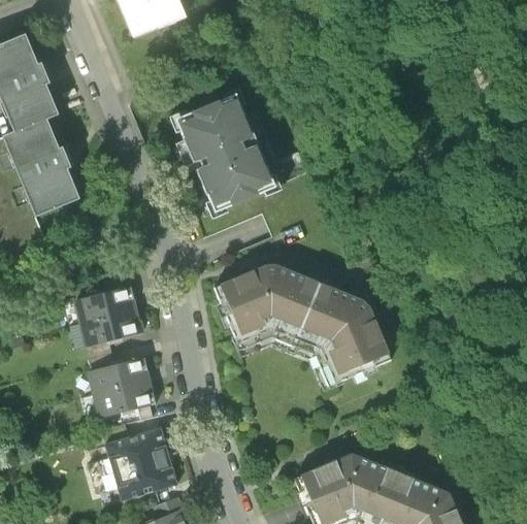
[(183,17),(175,0),(117,0),(132,36),(183,17)]
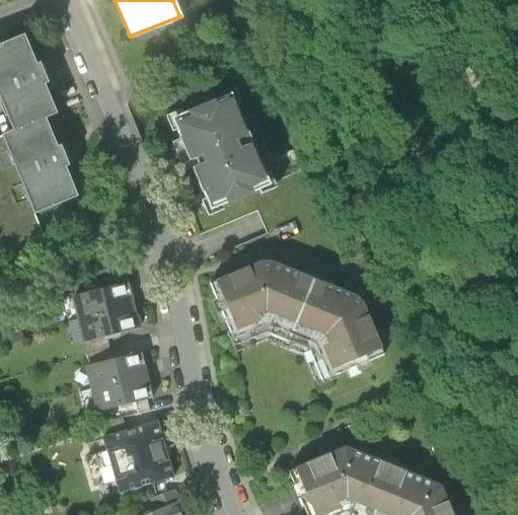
[(25,32),(0,43),(0,94),(14,129),(46,116),(57,111),(46,81),(49,80),(41,60),(38,62),(25,32)]
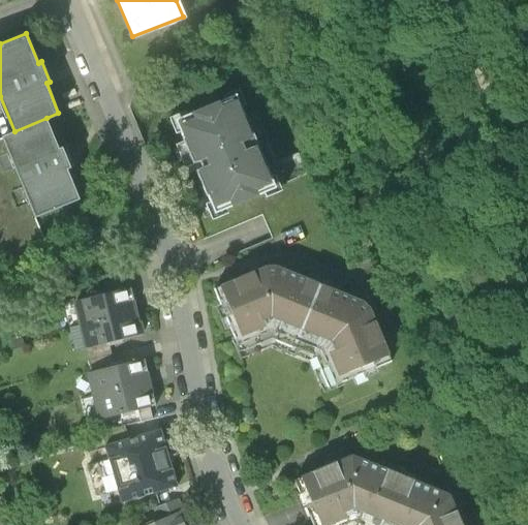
[(246,114),(237,92),(186,114),(187,115),(191,124),(180,128),(184,136),(183,136),(193,161),(200,158),(204,165),(196,168),(207,193),(208,193),(215,211),(276,186),(276,185),(308,172),(299,150),(278,159),(257,110),(247,114),(246,114)]
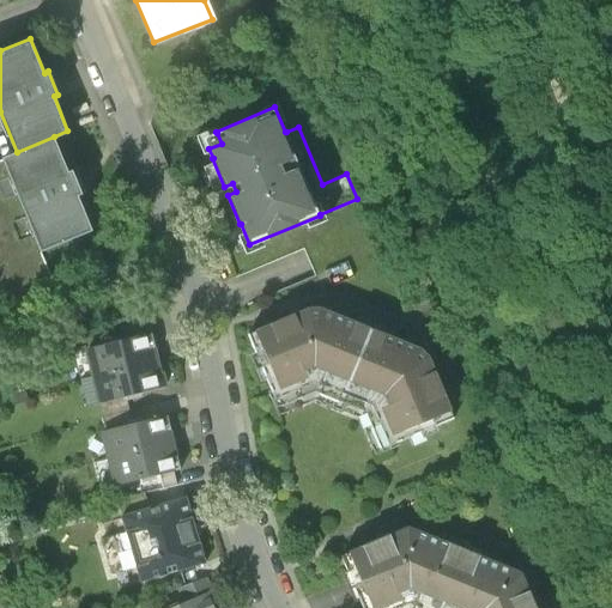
[(68,170),(54,137),(17,152),(4,157),(42,249),(92,229),(78,193),(82,192),(72,168),(68,170)]
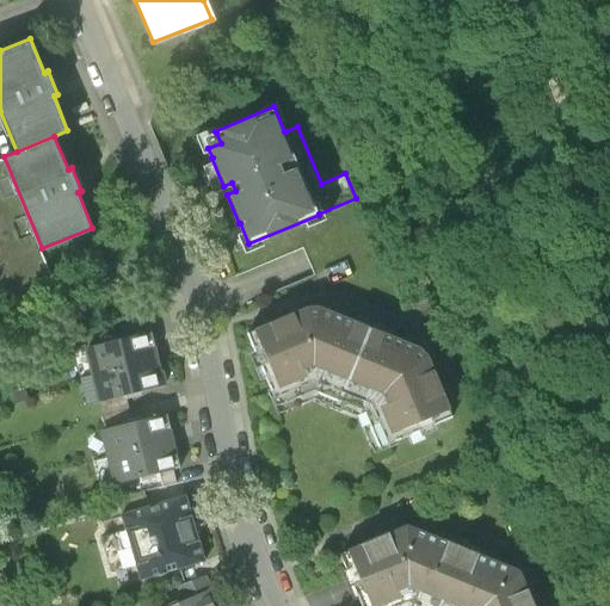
[(4,156),(0,156),(0,303),(0,305),(31,292),(55,283),(42,248),(4,156)]
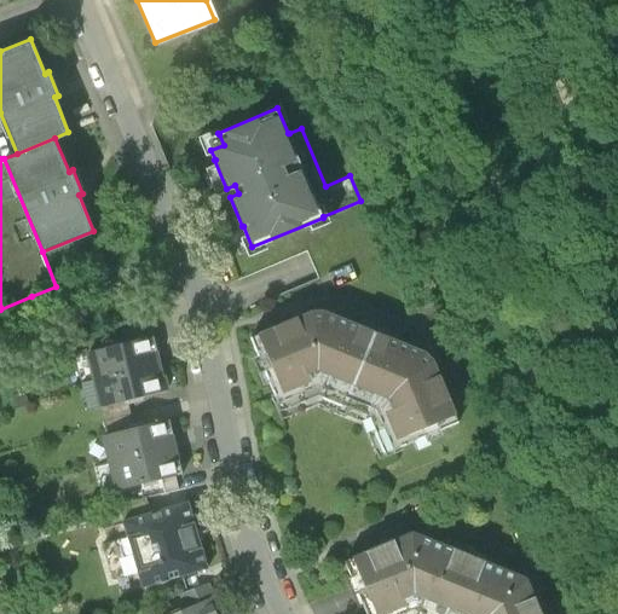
[(318,403),(341,412),(374,331),(323,310),(312,311),(250,336),(284,417),(318,403)]
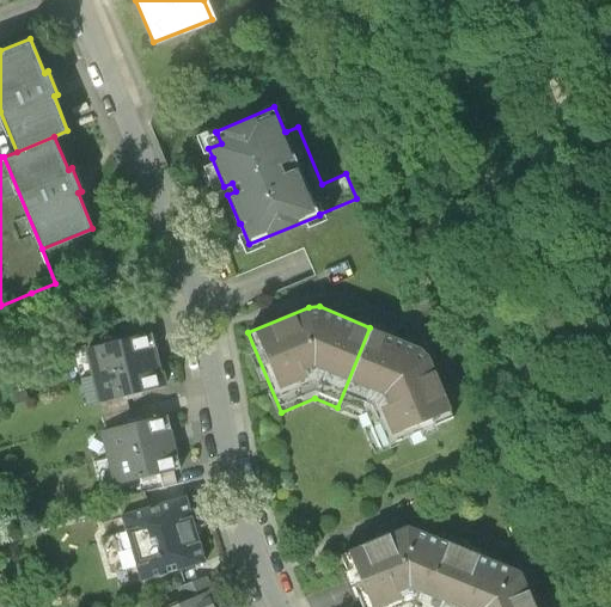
[(419,348),(370,327),(337,408),(360,417),(376,453),(454,420),(428,356),(419,348)]
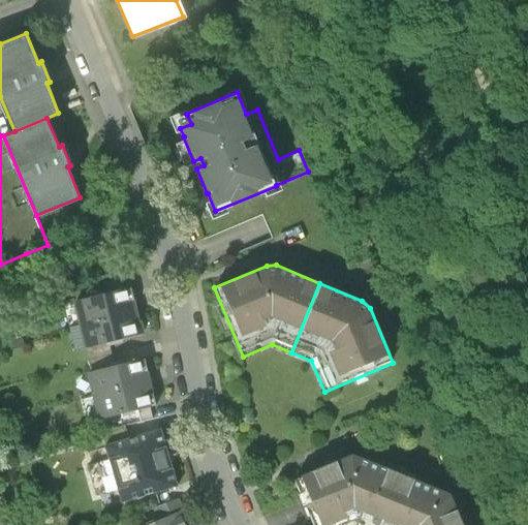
[(78,299),(83,321),(136,309),(131,286),(78,299)]
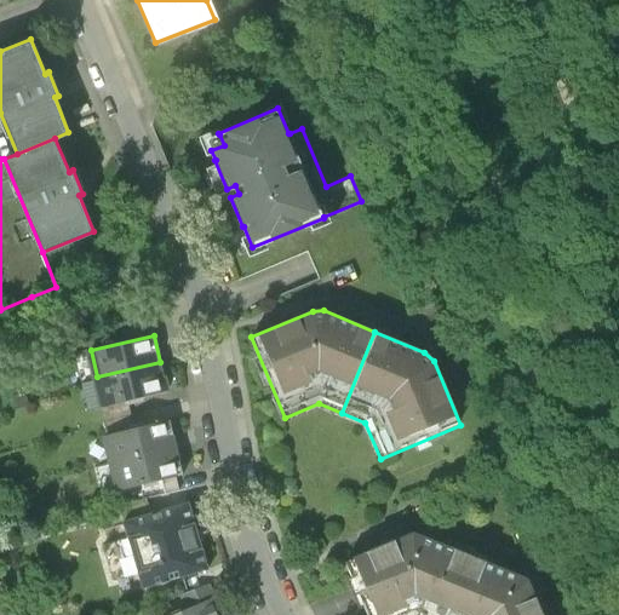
[(164,375),(160,362),(97,377),(103,403),(170,389),(166,375),(164,375)]
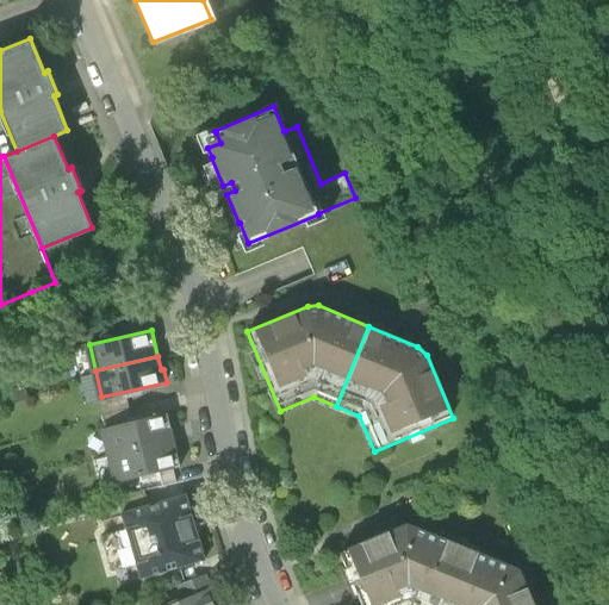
[(106,429),(112,454),(173,440),(167,415),(106,429)]
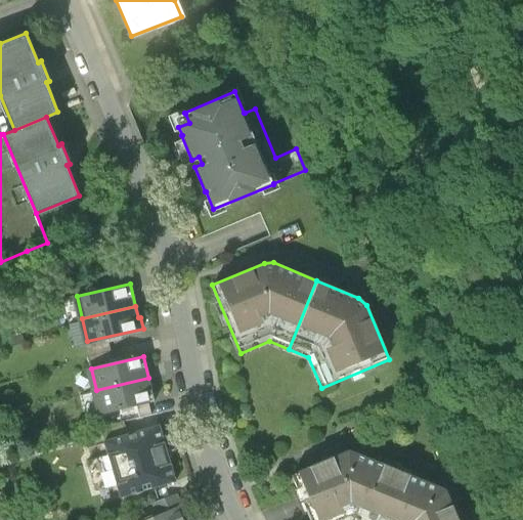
[(154,400),(148,378),(96,390),(101,413),(154,400)]
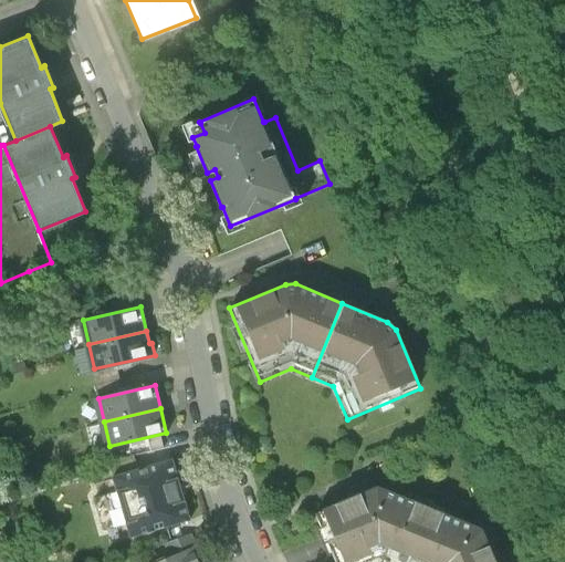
[(181,487),(174,457),(113,475),(122,503),(181,487)]
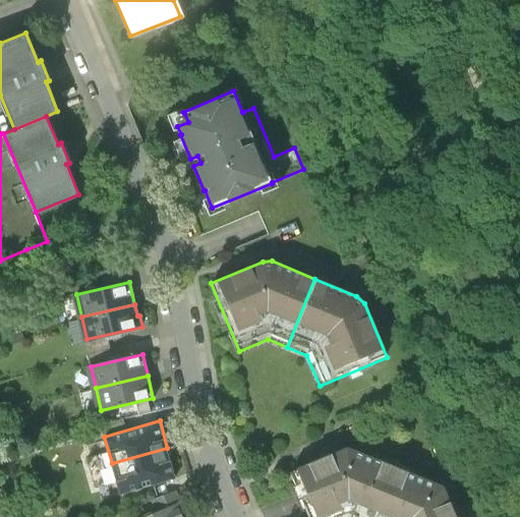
[(372,516),(395,464),(352,447),(343,447),(291,468),(310,516),(372,516)]
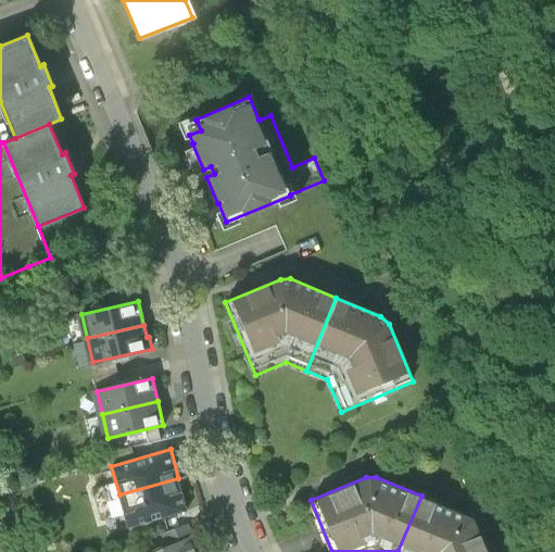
[(187,509),(178,478),(120,494),(128,526),(187,509)]
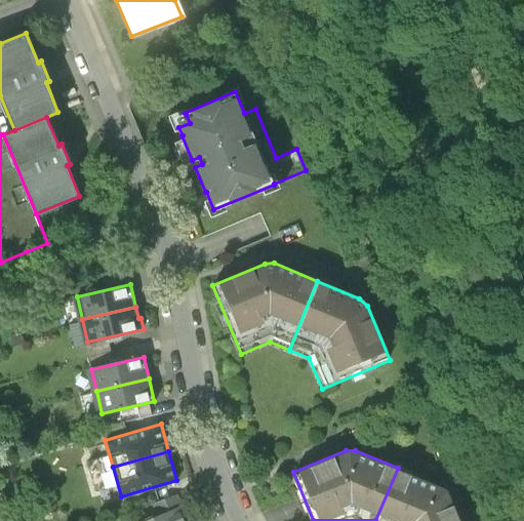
[(440,486),(398,468),(375,520),(459,520),(448,492),(440,486)]
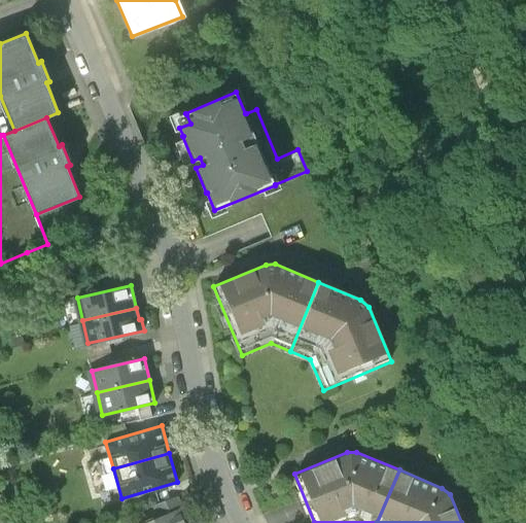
[(3,489),(0,490),(0,510),(10,507),(3,489)]
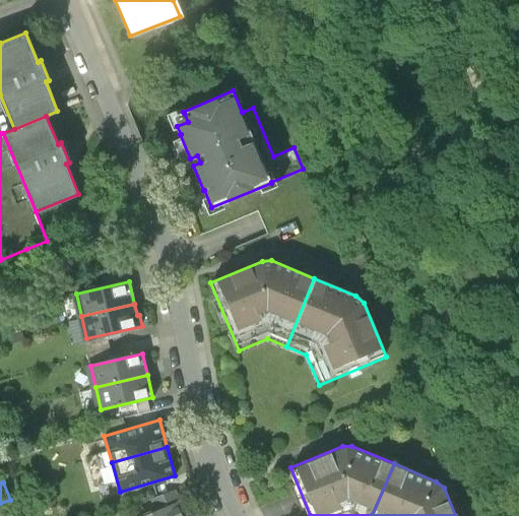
[(153,497),(158,509),(176,501),(179,500),(174,489),(153,497)]
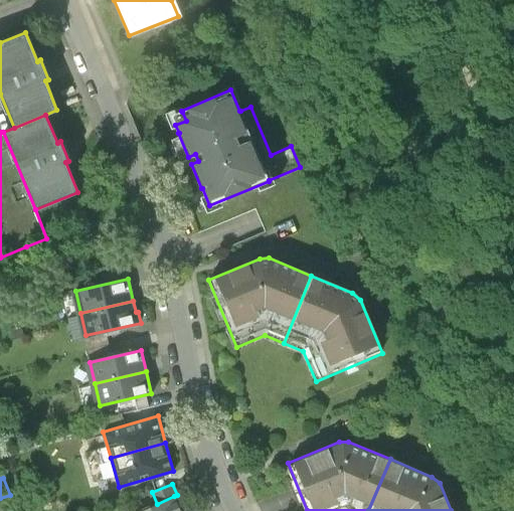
[(157,504),(140,510),(180,510),(174,496),(157,504)]
